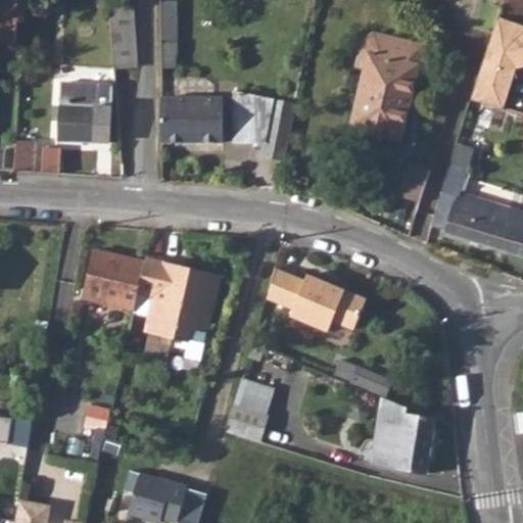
[(17,22),(24,22),(25,0),(0,0),(0,44),(15,45),(17,22)]
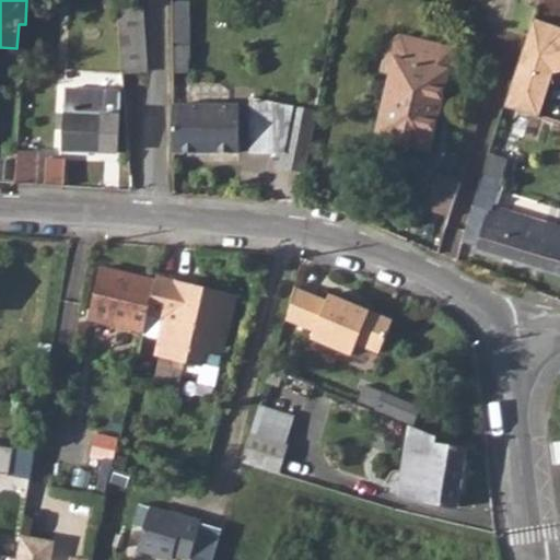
[(173,0),(174,71),(187,71),(187,0),(173,0)]
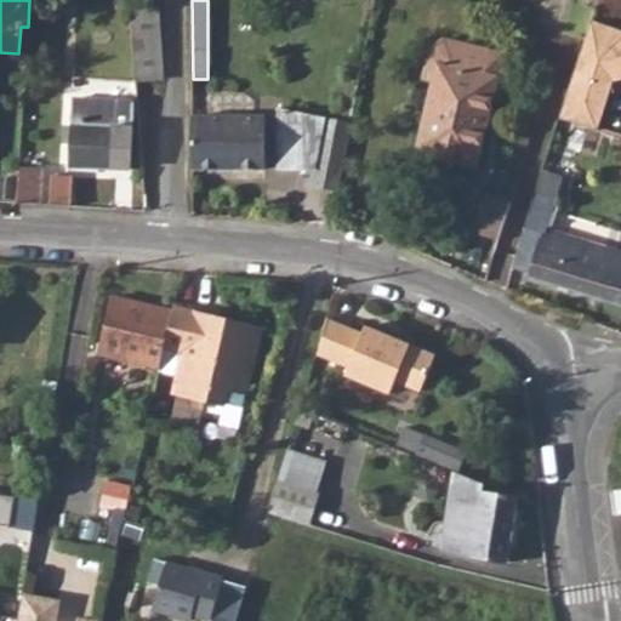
[(598,0),(573,0),(564,32),(586,40),(591,24),(598,0)]
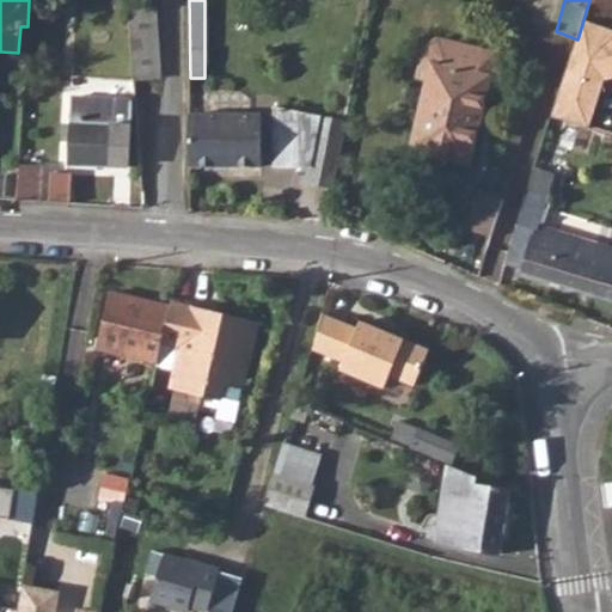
[(135,79),(161,77),(157,5),(129,7),(135,79)]
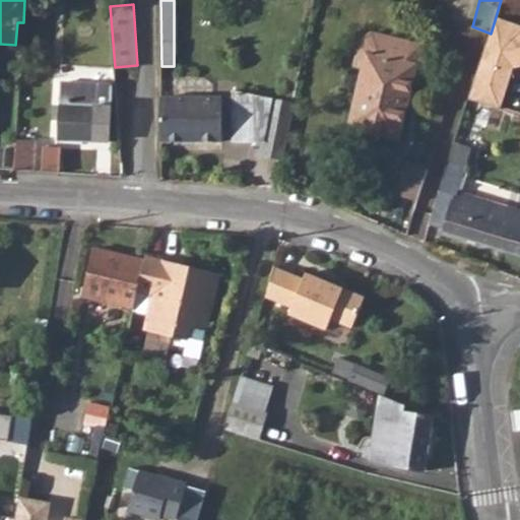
[(469,100),(501,110),(514,68),(519,66),(519,27),(495,20),(491,34),(469,100)]
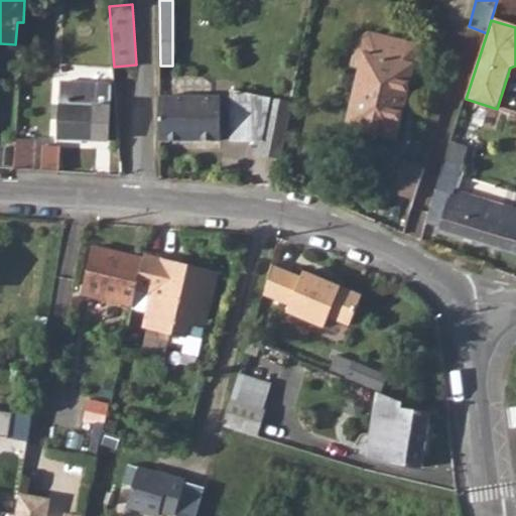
[(354,60),(362,62),(366,47),(371,28),(359,36),(354,60)]
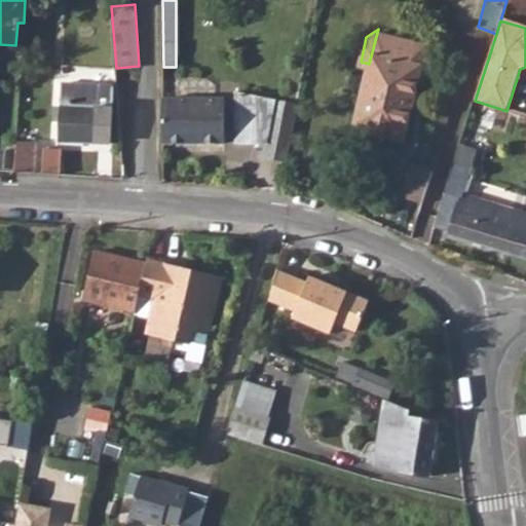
[(417,60),(422,61),(427,41),(378,29),(373,48),(417,60)]
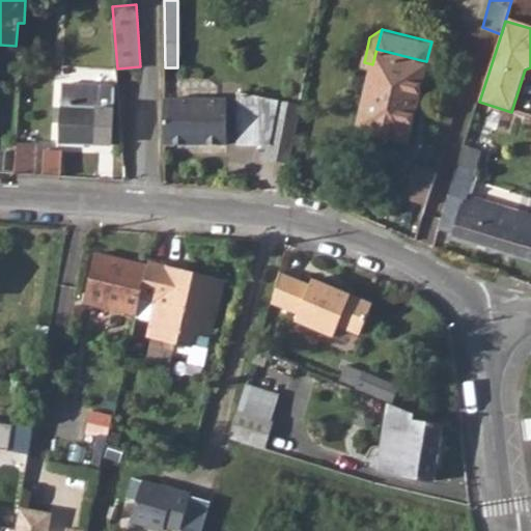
[(421,60),(376,49),(372,64),(358,124),(374,129),(391,133),(408,137),(418,93),(414,92),(421,60)]
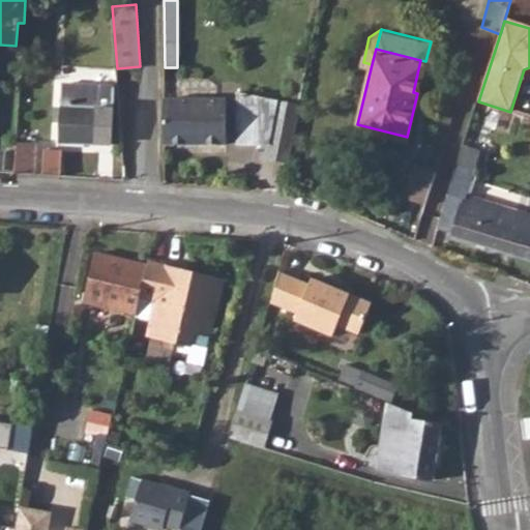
[(413,92),(417,93),(425,61),(420,60),(413,92)]
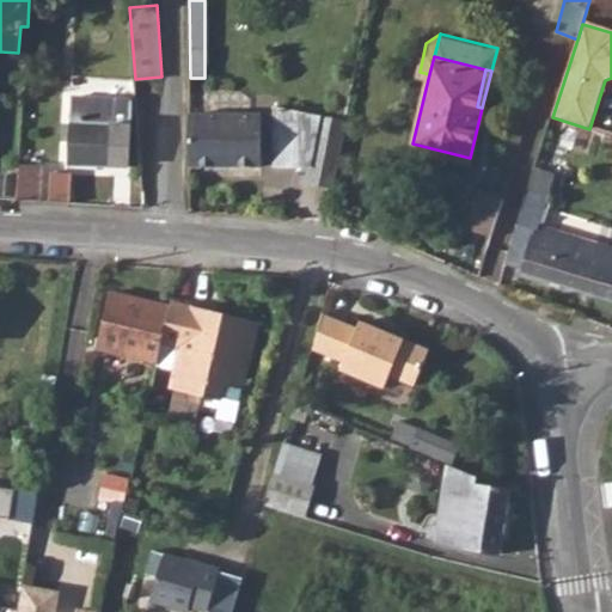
[(68,165),(130,167),(132,124),(133,99),(71,97),(68,165)]
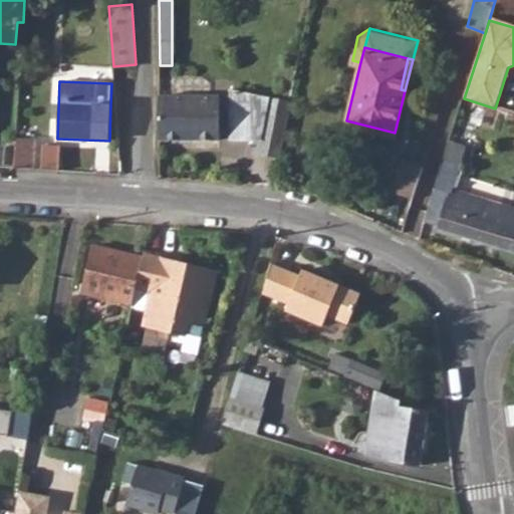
[(281,100),(231,89),(230,140),(261,140),(258,153),(279,158),(290,102),(281,100)]
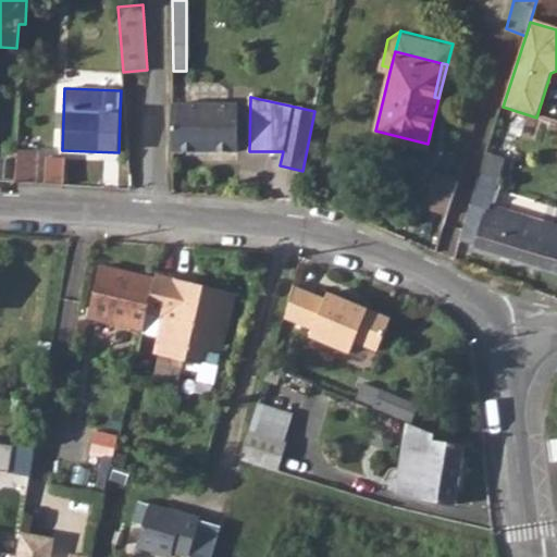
[(238,104),(173,103),(173,151),(237,151),(238,104)]
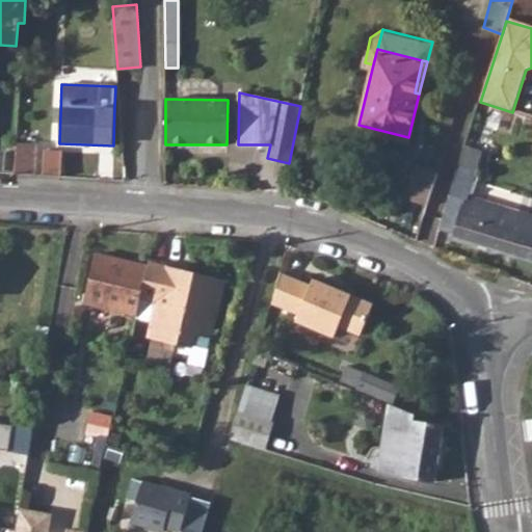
[(485,116),(476,114),(456,177),(464,180),(485,116)]
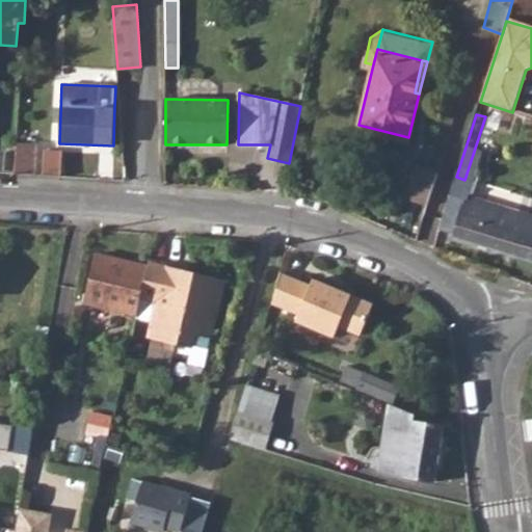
[(374,136),(391,139),(392,133),(375,129),(374,136)]
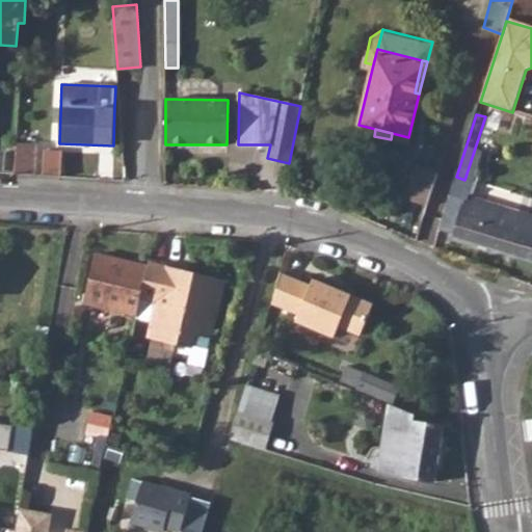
[(15,174),(35,176),(37,145),(16,143),(15,174)]
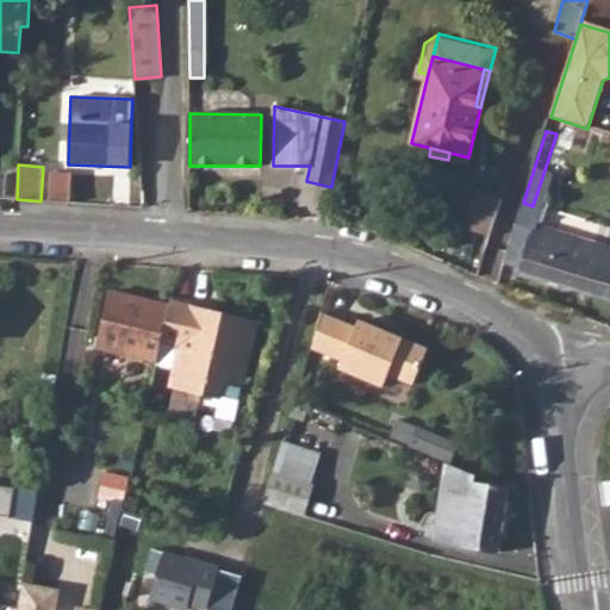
[(49,201),(70,203),(72,174),(50,174),(49,201)]
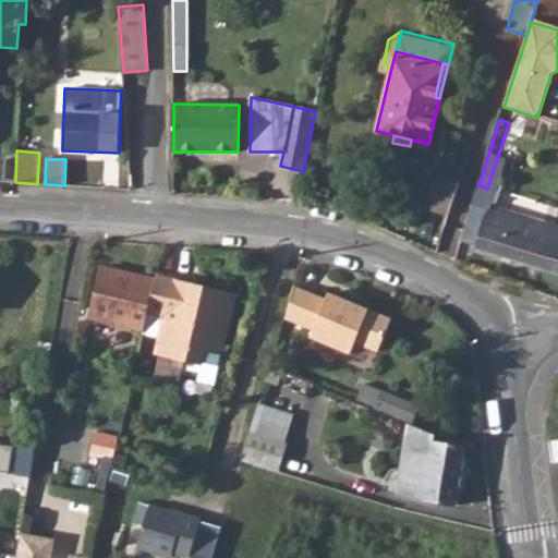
[(452,214),(461,179),(436,172),(427,208),(452,214)]
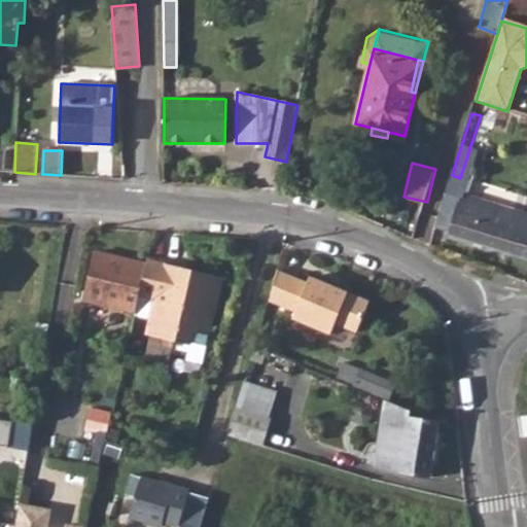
[(461,199),(526,219),(526,213),(463,192),(461,199)]
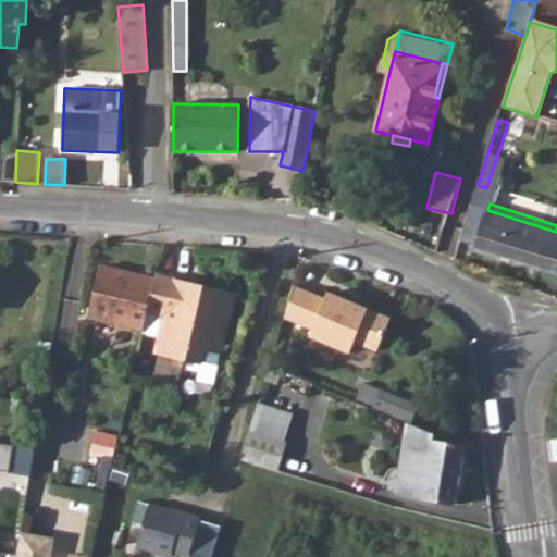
[(556,232),(487,210),(471,205),(460,242),(556,272),(556,232)]
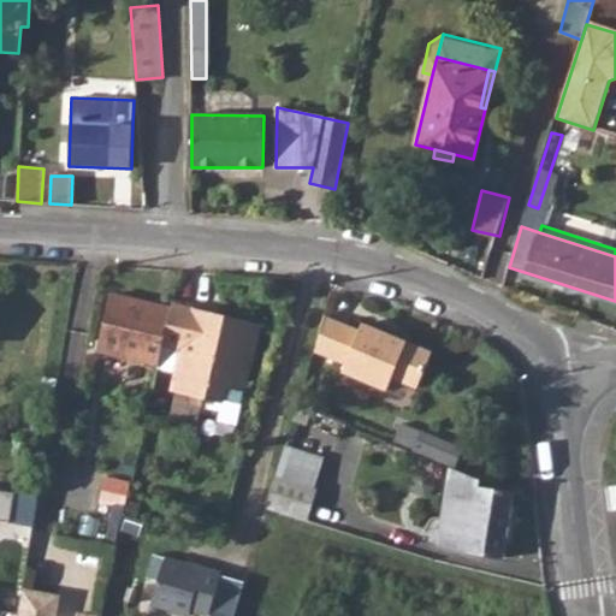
[(163,345),(172,308),(112,294),(98,350),(159,365),(163,345)]
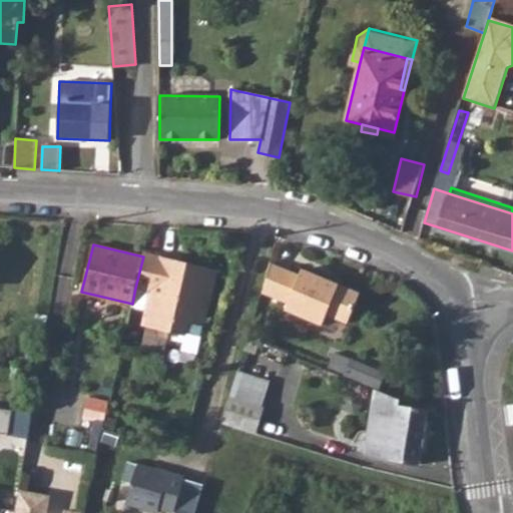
[(135,288),(150,292),(158,255),(144,252),(143,257),(135,288)]
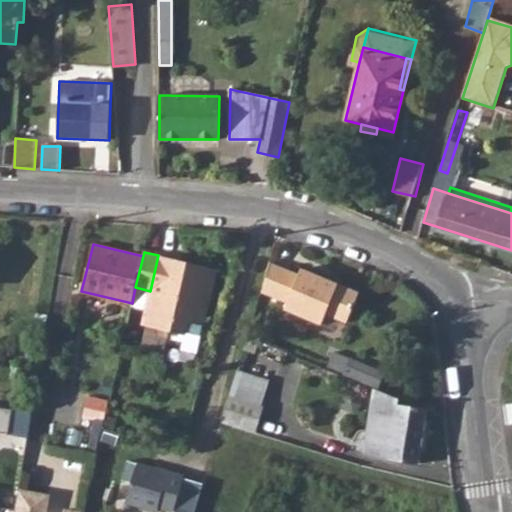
[(206,340),(208,326),(196,323),(200,306),(208,308),(217,272),(182,264),(181,269),(173,267),(175,259),(158,255),(150,291),(142,323),(175,331),(173,340),(183,342),(181,354),(196,357),(200,338),(206,340)]
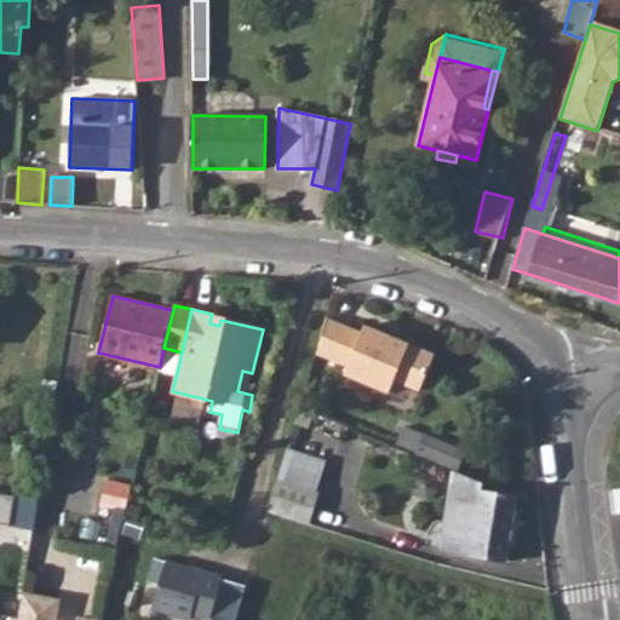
[(362,331),(327,315),(316,350),(348,365),(344,372),(389,391),(395,379),(419,390),(435,354),(366,323),(362,331)]
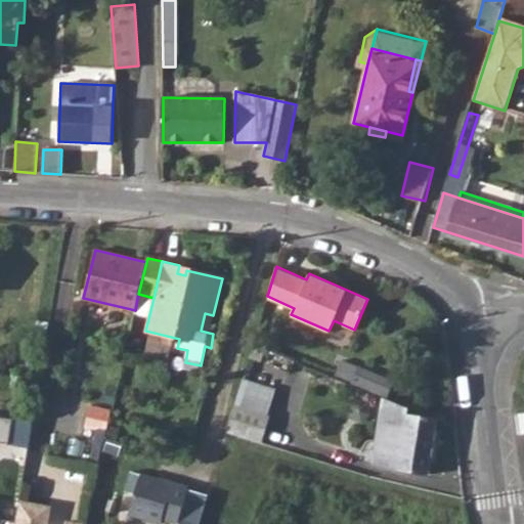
[(387,397),(393,382),(342,360),(336,376),(387,397)]
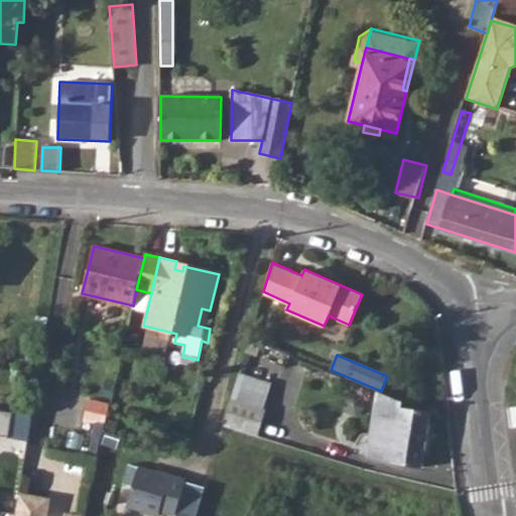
[(231,399),(262,408),(269,383),(239,374),(231,399)]
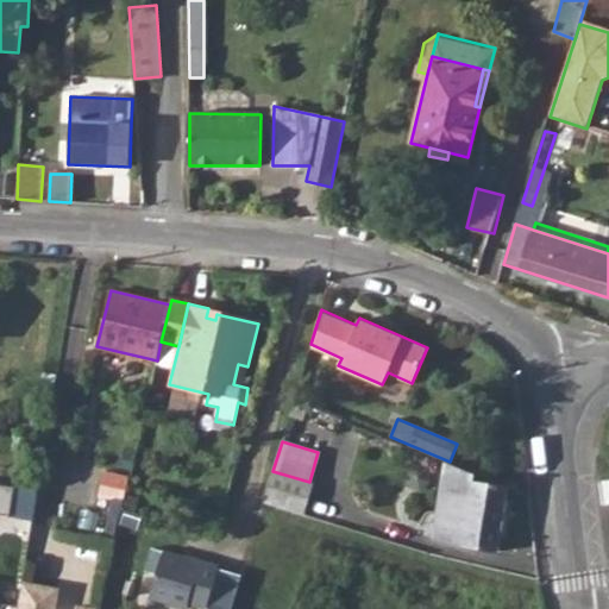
[(496,551),(507,487),(473,481),(473,475),(447,464),(435,538),(460,545),(496,551)]
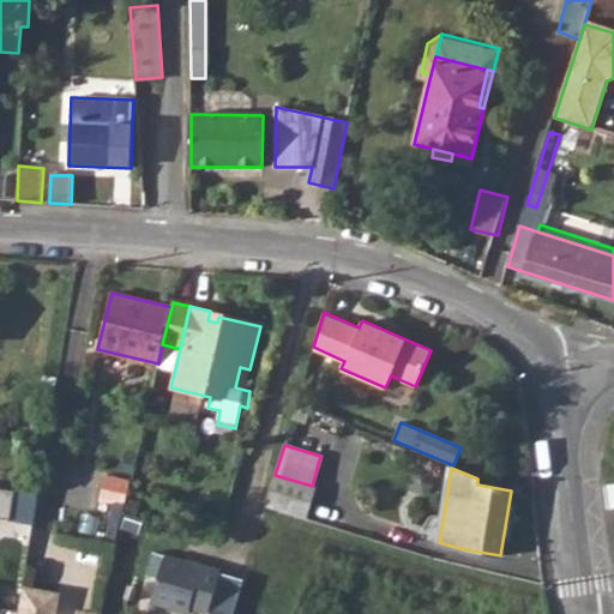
[(107,475),(104,498),(127,500),(130,477),(107,475)]
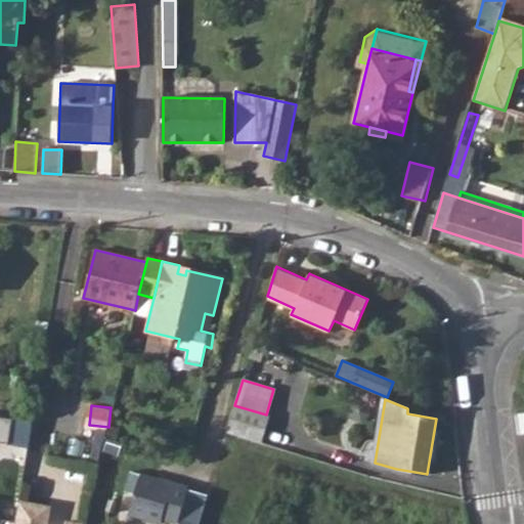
[(261,443),(270,416),(266,415),(234,405),(226,433),(261,443)]
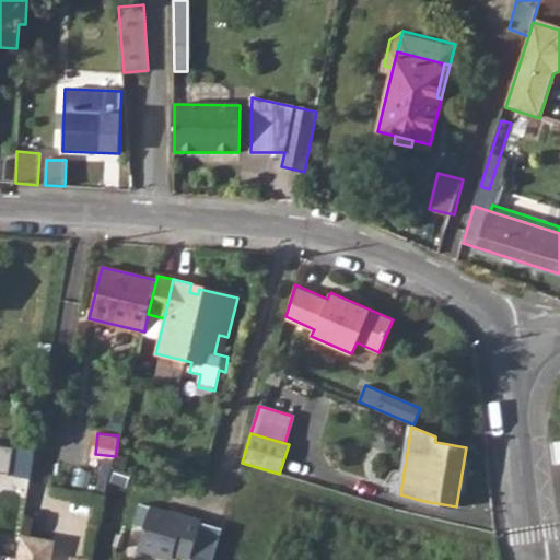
[(0,471),(7,473),(11,446),(0,445),(0,471)]
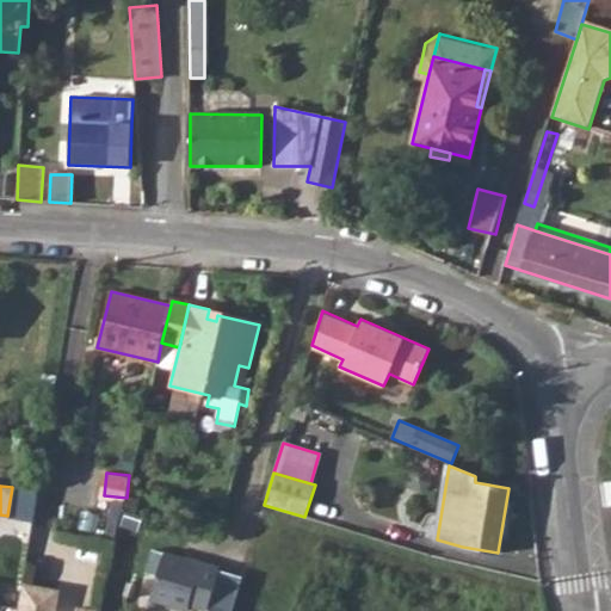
[(220,572),(153,551),(146,574),(158,578),(150,600),(184,610),(187,610),(189,606),(205,610),(207,610),(209,609),(218,575),(220,572)]
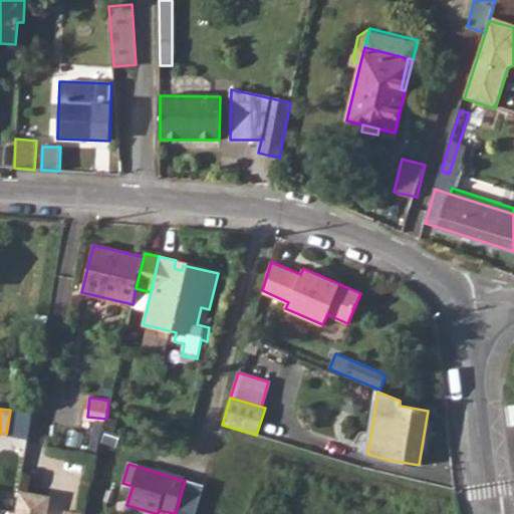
[(184,484),(176,512),(175,513),(195,513),(203,489),(184,484)]
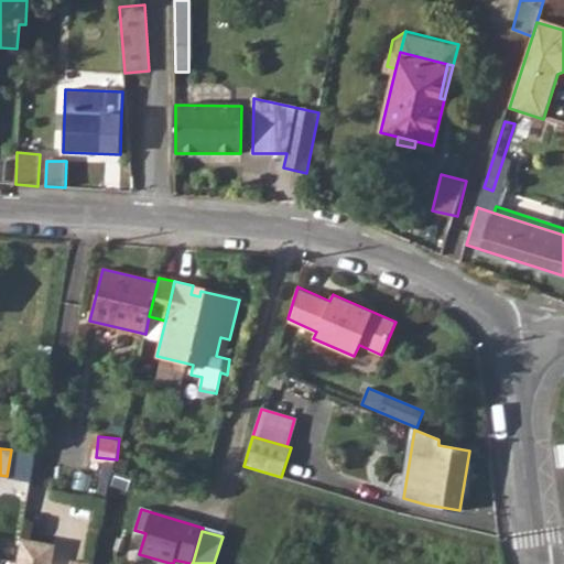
[(51,563),(55,545),(21,540),(15,563),(86,563),(72,562),(71,563),(51,563)]
